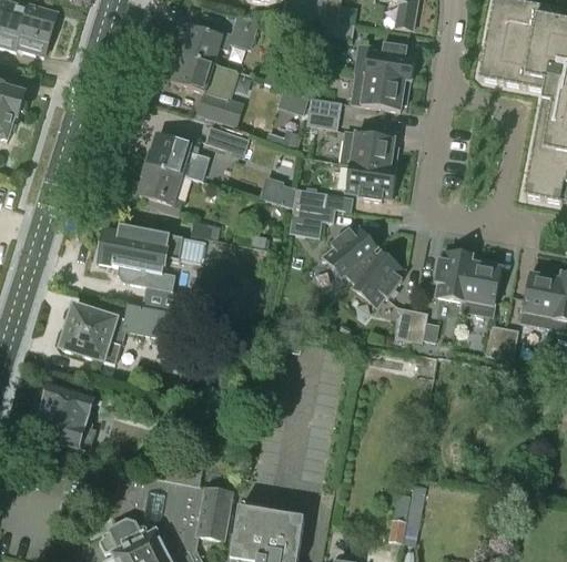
[(0,46),(16,51),(17,48),(43,57),(58,10),(29,2),(28,4),(12,0),(0,0),(0,46)]
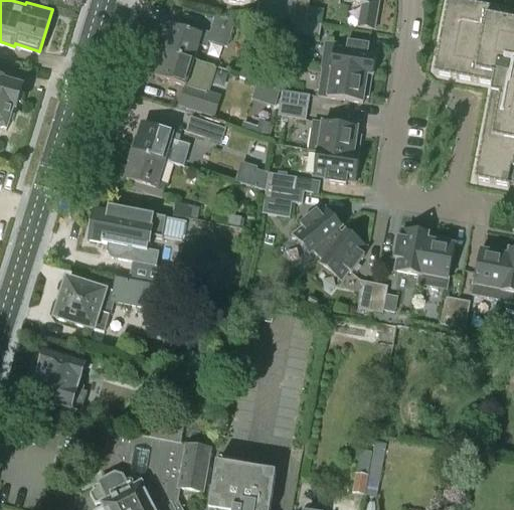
[(271,20),(291,24),(295,0),(274,0),(271,20)]
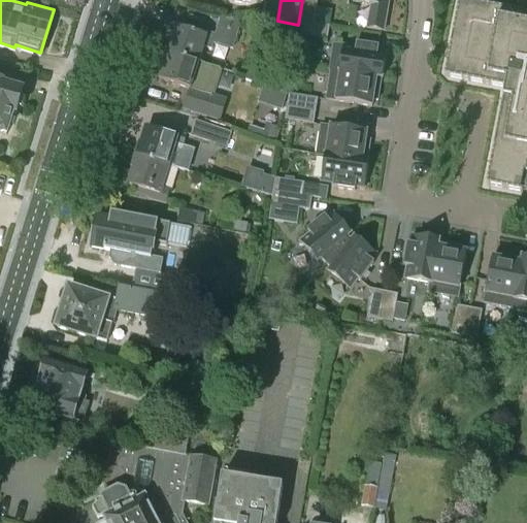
[(303,0),(301,19),(315,21),(317,0),(303,0)]
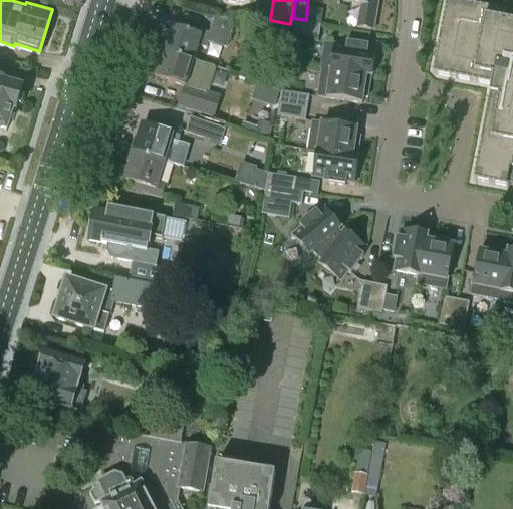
[(350,0),(361,2),(357,24),(373,27),(377,0),(350,0)]
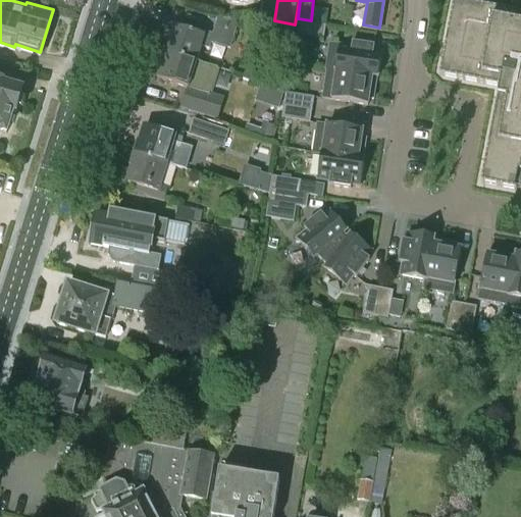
[(520,19),(516,18),(517,9),(470,0),(453,0),(439,72),(500,84),(481,181),(520,188),(520,19)]
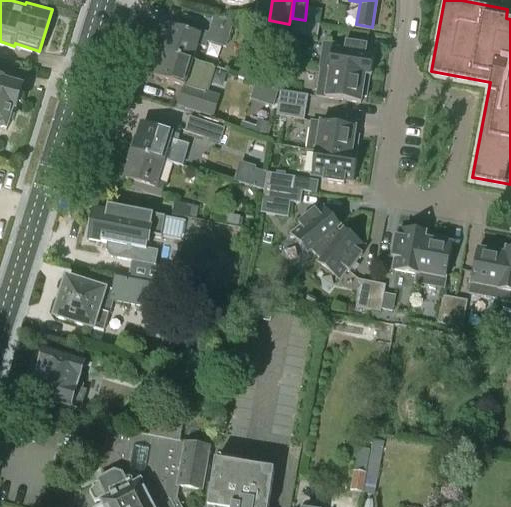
[(164,20),(161,30),(167,32),(162,48),(193,57),(198,42),(205,44),(207,38),(225,44),(227,37),(233,18),(215,12),(209,30),(202,28),(201,31),(164,20)]
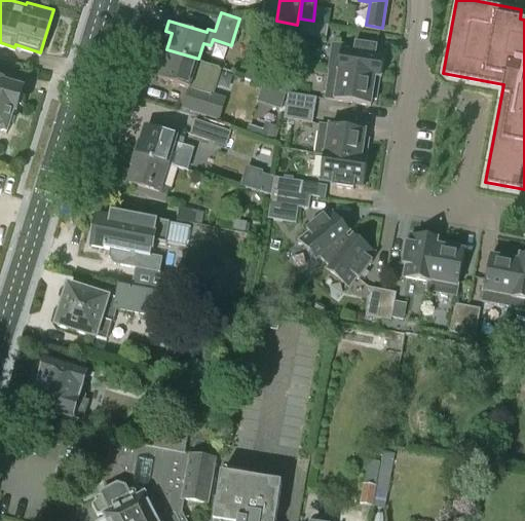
[(313,21),(300,19),(298,31),(326,36),(329,23),(313,21)]
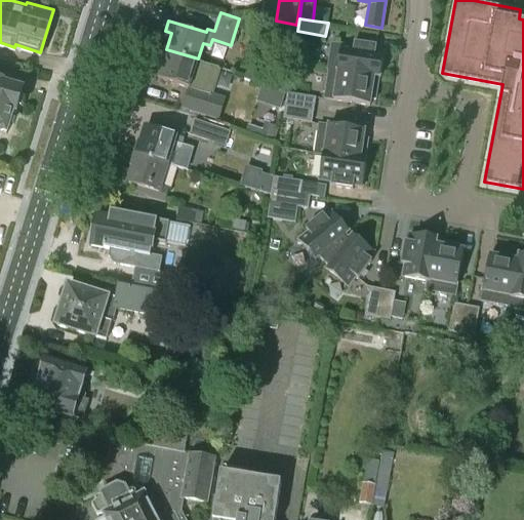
[(329,67),(379,75),(380,75),(385,48),(376,47),(376,43),(355,40),(355,44),(332,40),(327,67),(329,67)]
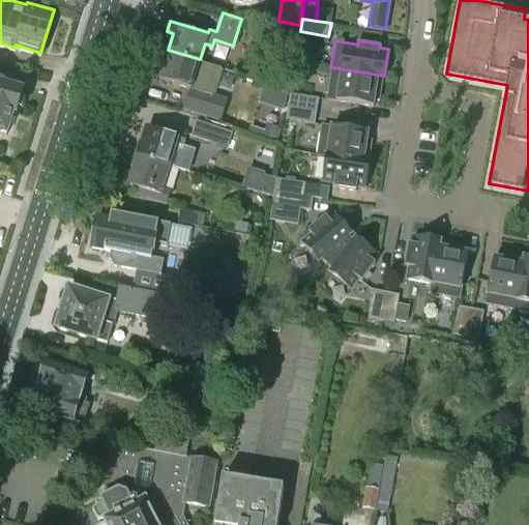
[(168,50),(159,77),(192,86),(219,94),(228,68),(200,59),(168,50)]
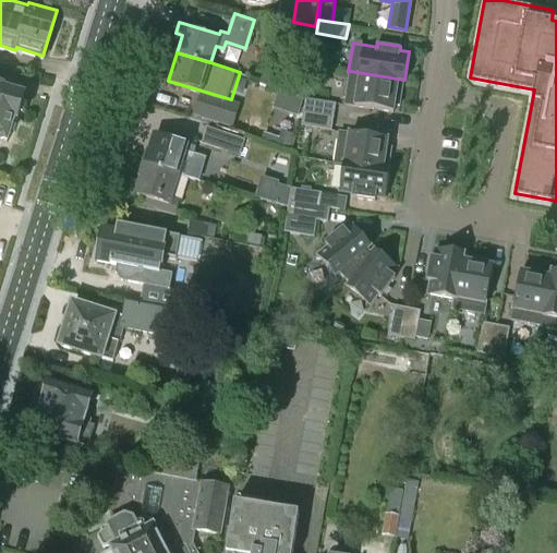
[(403,80),(350,71),(344,101),(394,109),(395,101),(400,103),(403,80)]
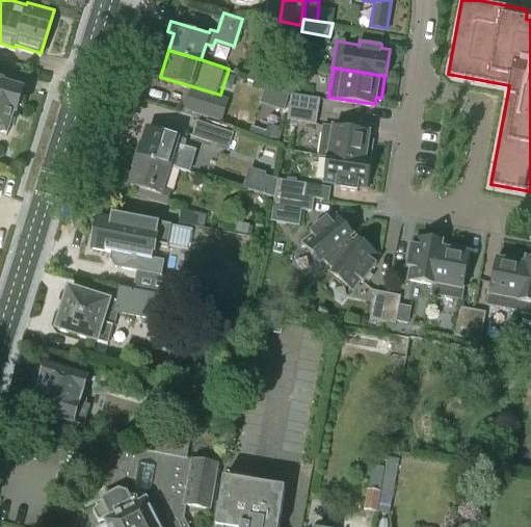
[(0,129),(6,132),(12,110),(16,111),(23,88),(2,82),(2,81),(0,80),(0,129)]
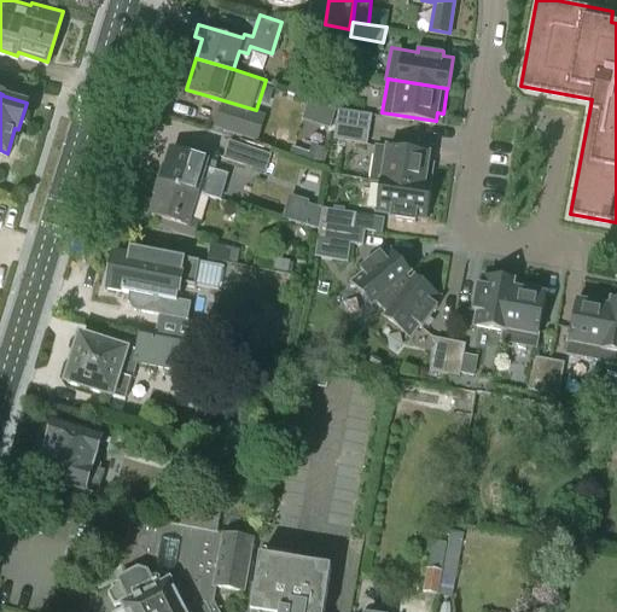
[(223,100),(216,123),(257,137),(265,112),(256,110),(223,100)]
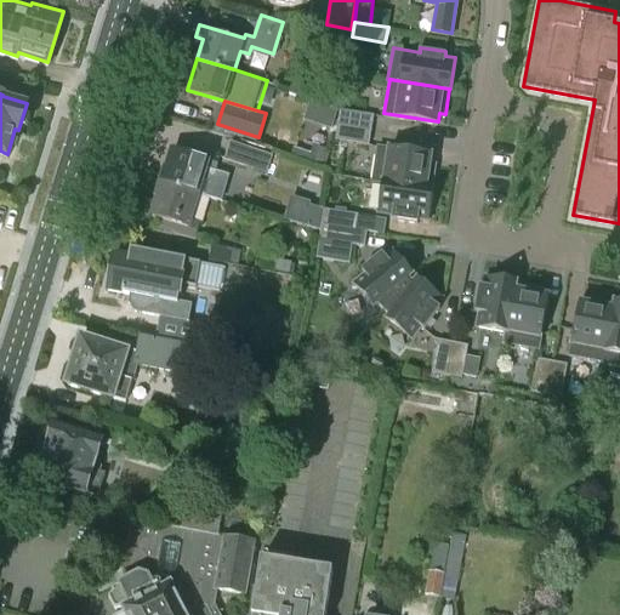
[(341,107),(339,121),(371,126),(374,112),(341,107)]
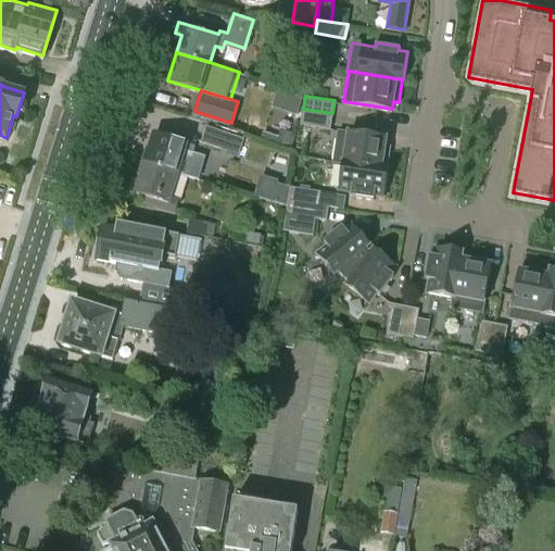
[(332,113),(303,109),(300,122),(330,127),(332,113)]
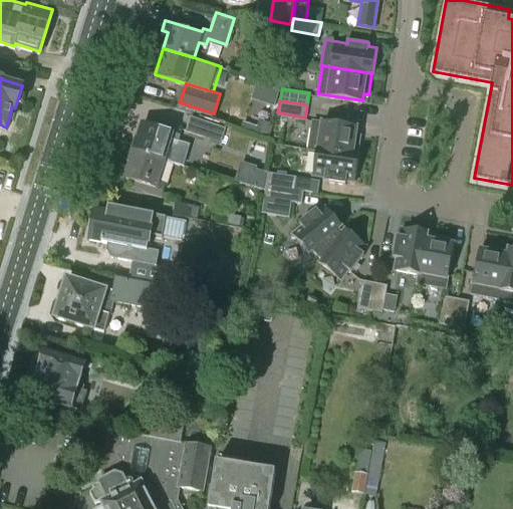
[(186,129),(220,141),(225,125),(191,114),(186,129)]
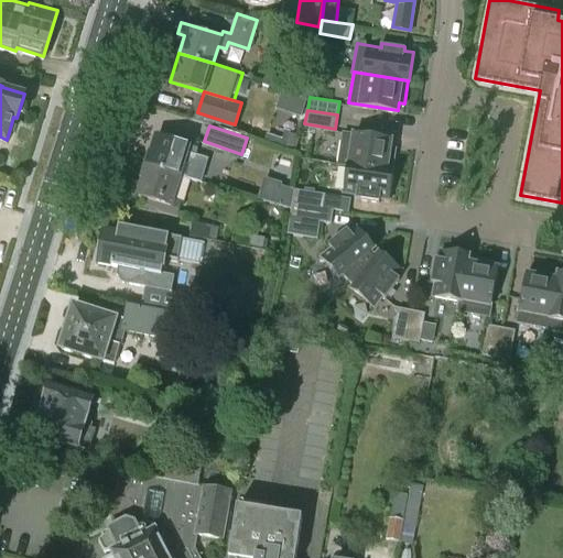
[(264,139),(287,145),(287,144),(289,138),(291,131),(291,129),(285,128),(283,137),(268,131),(264,139)]
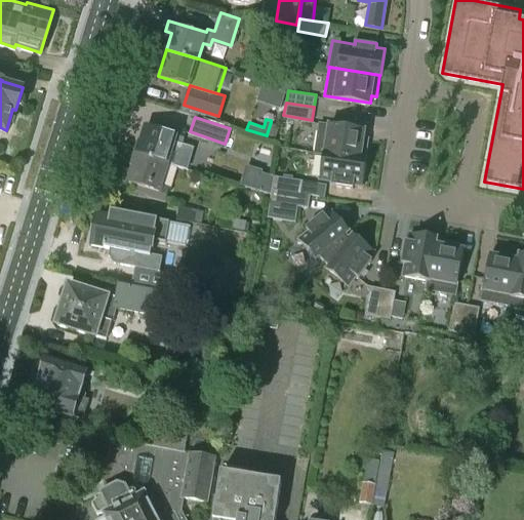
[(139,138),(135,152),(167,161),(173,140),(183,143),(186,129),(158,121),(156,127),(147,124),(142,140),(139,138)]
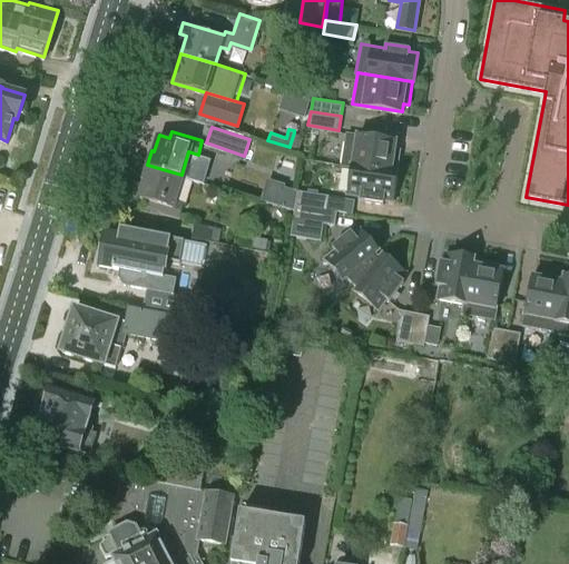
[(342,164),(351,166),(396,170),(401,147),(395,147),(396,139),(346,131),(342,164)]
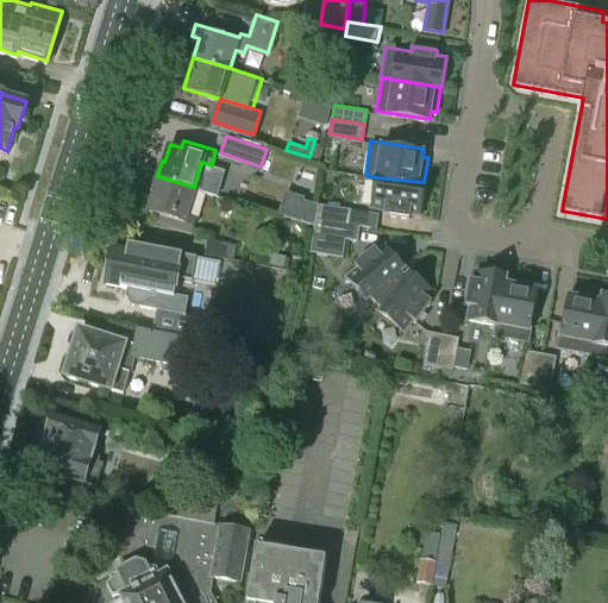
[(311,154),(320,156),(324,145),(314,142),(312,149),(311,154)]
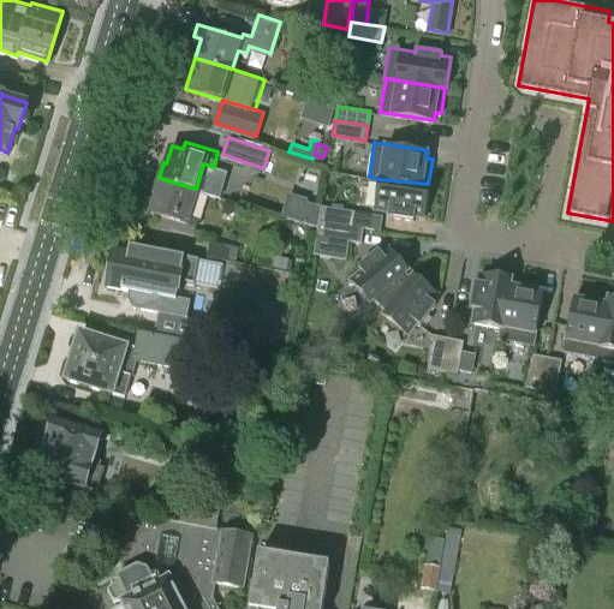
[(196,189),(159,178),(154,193),(156,193),(151,212),(162,215),(160,222),(194,233),(198,218),(188,214),(196,189)]
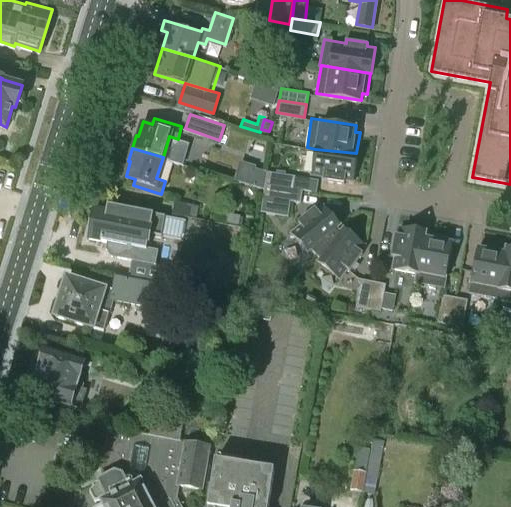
[(358,153),(356,153),(315,149),(311,173),(324,175),(323,178),(344,182),(345,178),(354,179),(358,153)]
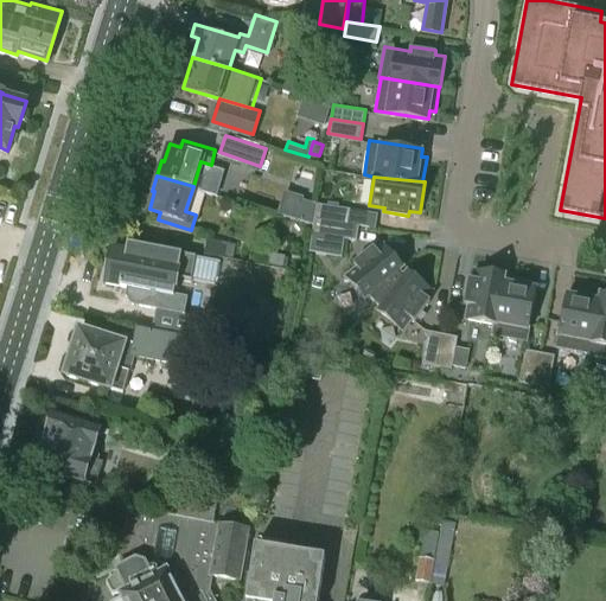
[(297,218),(303,199),(284,193),(278,212),(297,218)]
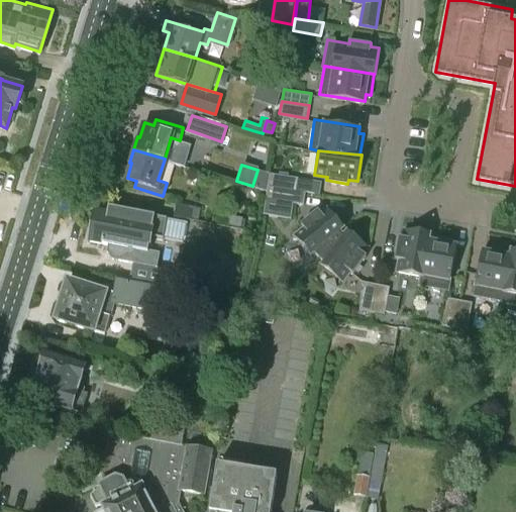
[(270,171),(268,184),(296,188),(298,176),(270,171)]
